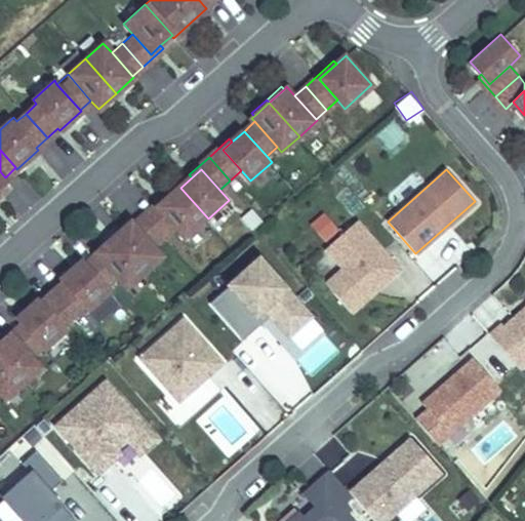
[(178,229),(187,238),(208,218),(180,188),(169,198),(159,206),(178,229)]
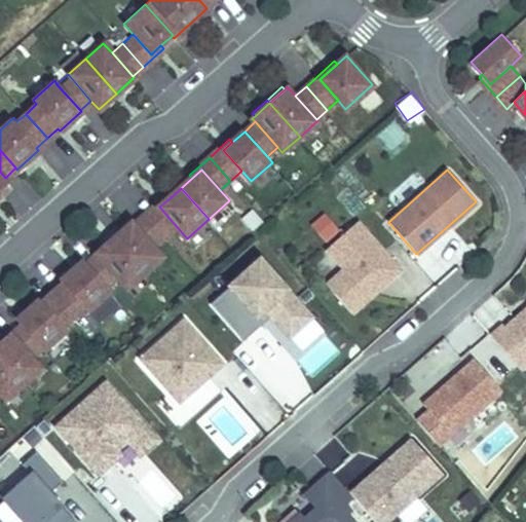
[(147,213),(168,237),(179,229),(159,207),(170,198),(166,195),(147,213)]
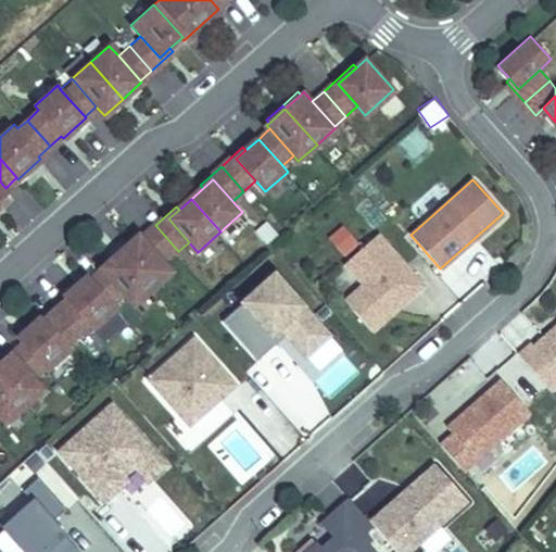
[(357,239),(344,224),(330,236),(344,251),(357,239)]
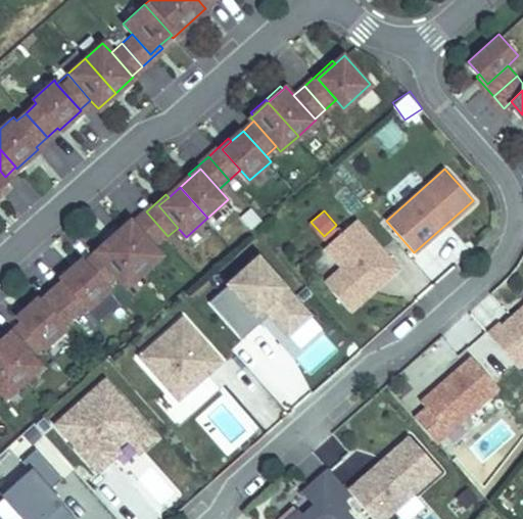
[(135,222),(157,246),(168,236),(146,211),(135,222)]
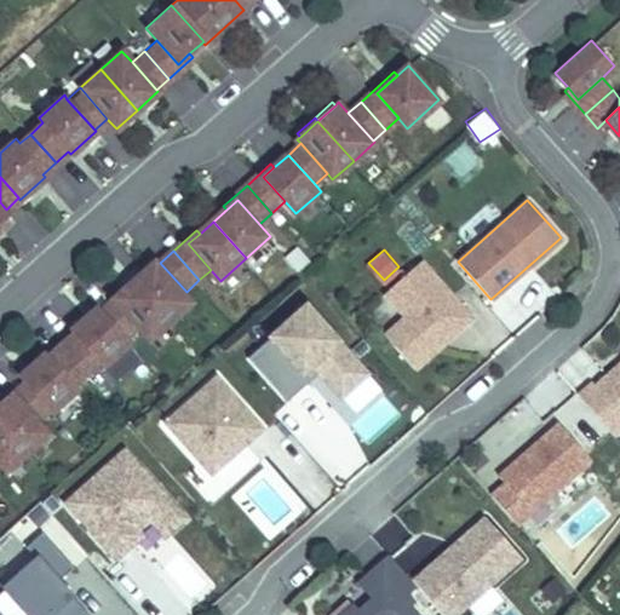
[(414,366),(441,343),(437,338),(451,327),(454,331),(472,315),(422,258),(385,291),(406,314),(385,333),(414,366)]
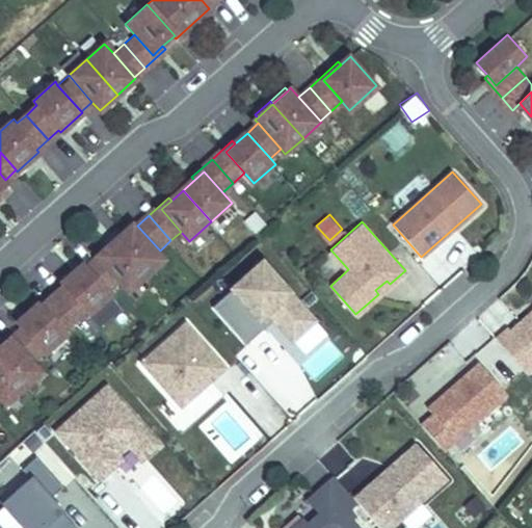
[(118,239),(150,274),(168,259),(160,251),(137,226),(136,223),(118,239)]
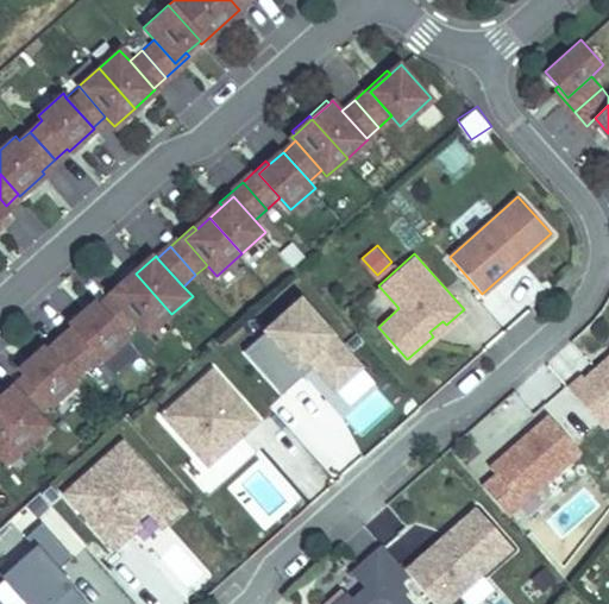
[(117,294),(152,332),(171,314),(136,274),(115,293),(117,294)]
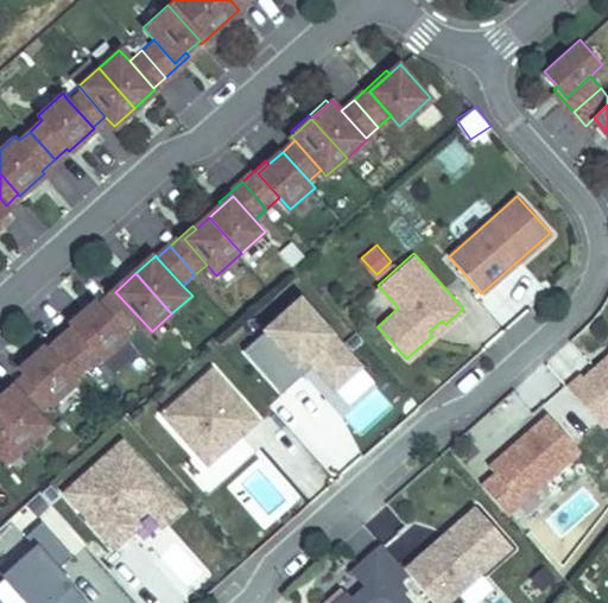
[(131,336),(138,344),(152,331),(116,293),(103,305),(131,336)]
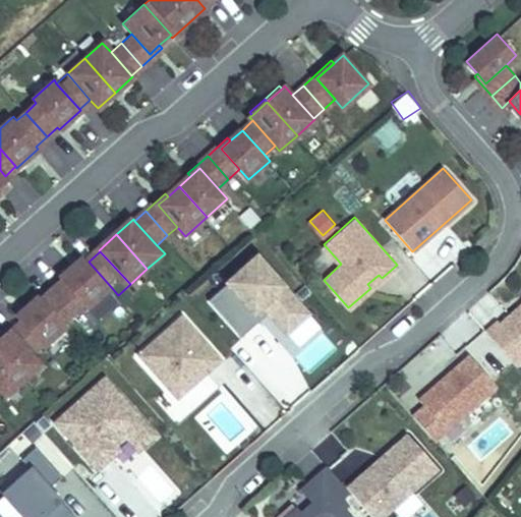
[(209,299),(241,337),(261,319),(255,312),(263,306),(287,333),(308,313),(257,256),(209,299)]
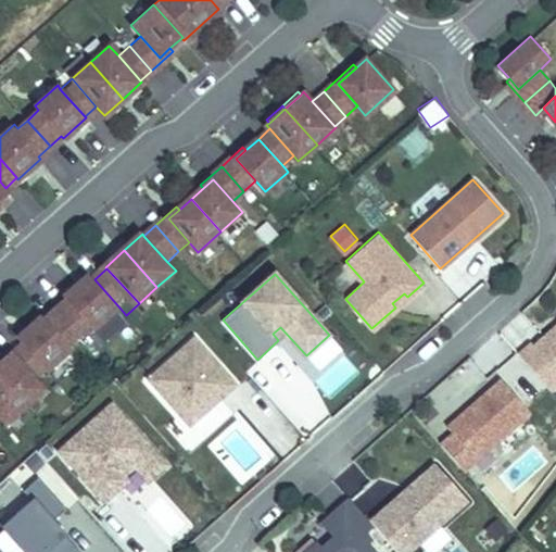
[(60,308),(83,334),(95,324),(98,327),(119,308),(95,279),(90,275),(68,295),(71,298),(60,308)]
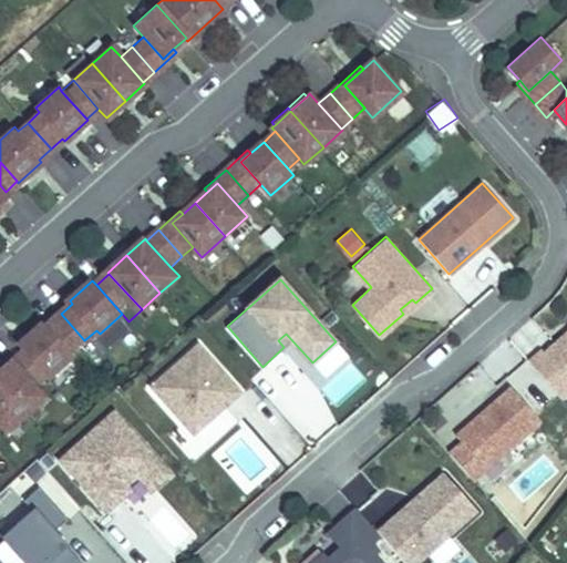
[(400,309),(403,314),(415,303),(412,299),(400,309)]
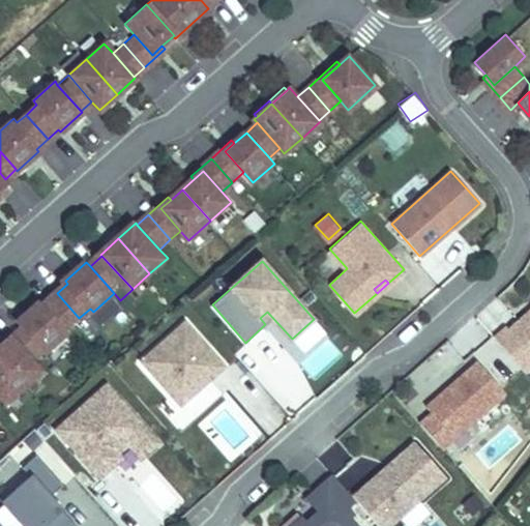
[(26,325),(50,351),(70,331),(67,328),(79,318),(57,293),(46,303),(43,300),(22,320),(26,325)]
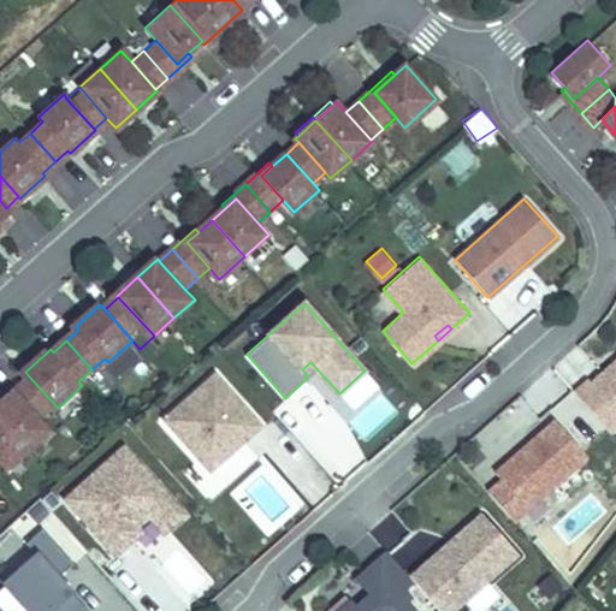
[(573,390),(608,429),(615,422),(615,357),(591,380),(587,377),(573,390)]
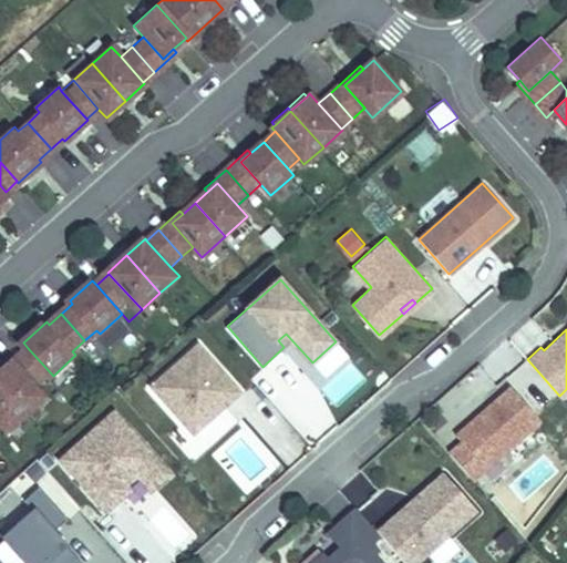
[(152,386),(194,433),(239,391),(198,345),(152,386)]
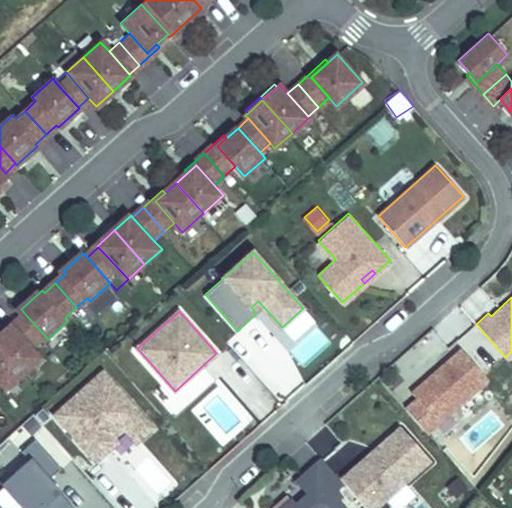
[(15,323),(37,348),(48,339),(25,314),(15,323)]
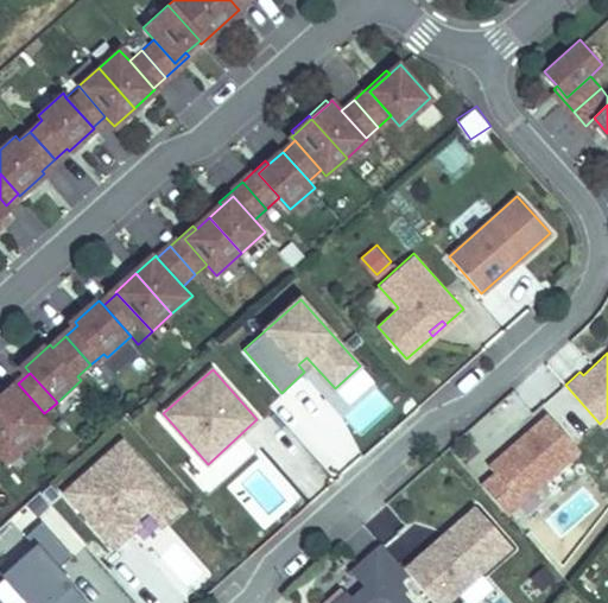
[(0,392),(0,399),(14,386),(11,382),(0,392)]
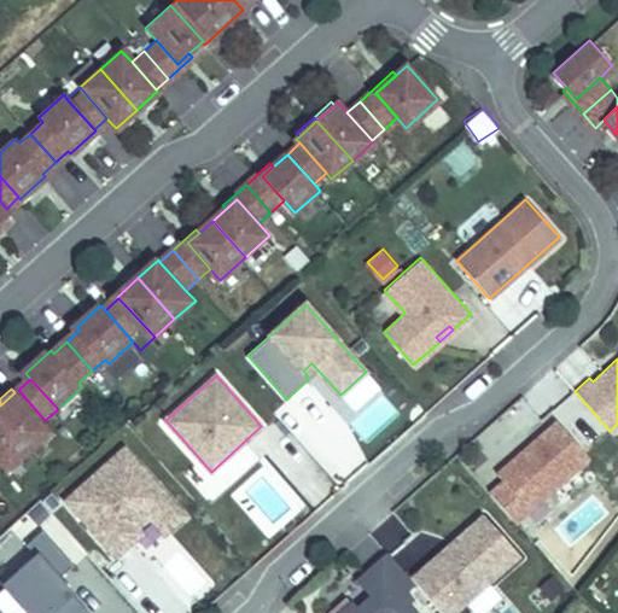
[(349,418),(367,438),(400,409),(382,389),(349,418)]
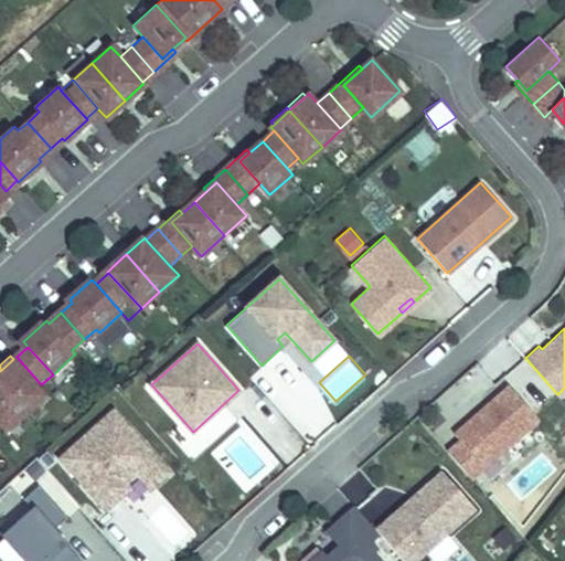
[(0,371),(0,377),(31,411),(50,394),(41,384),(17,357),(13,359),(0,371)]
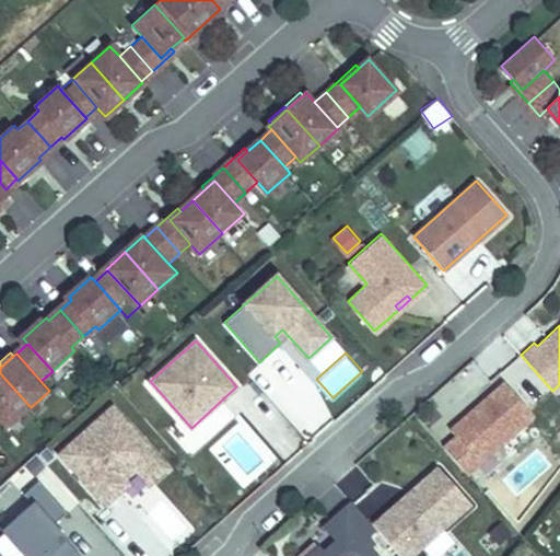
[(0,410),(12,424),(31,407),(0,373),(0,410)]
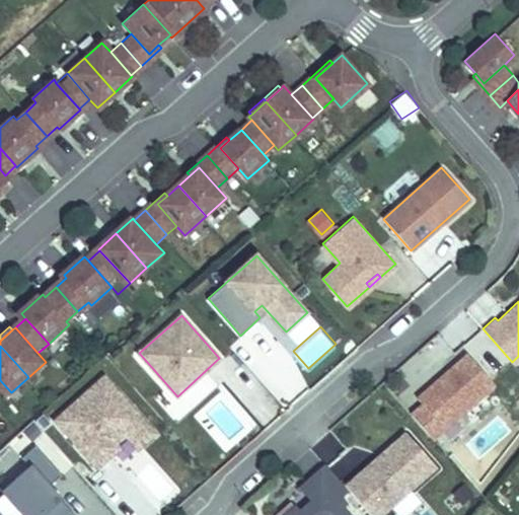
[(412,412),(433,437),(495,382),(467,352),(418,395),(423,401),(412,412)]
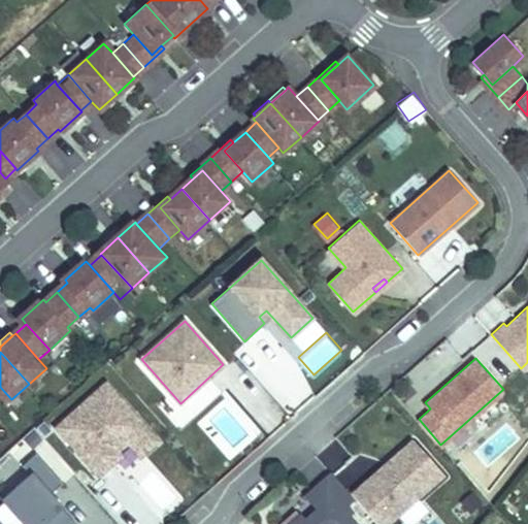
[(99,473),(112,461),(109,457),(118,450),(129,439),(140,454),(157,438),(106,382),(57,426),(99,473)]
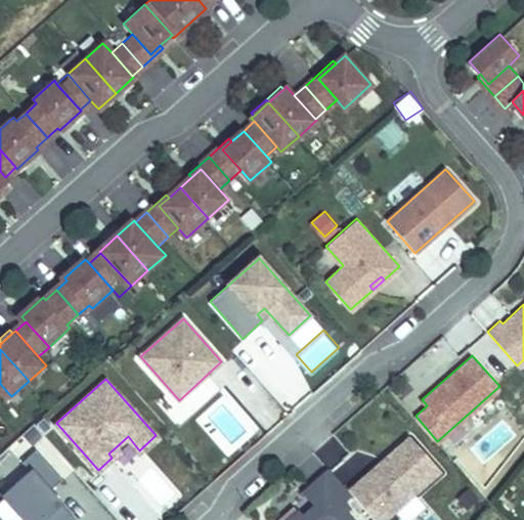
[(0,402),(9,395),(0,384),(0,402)]
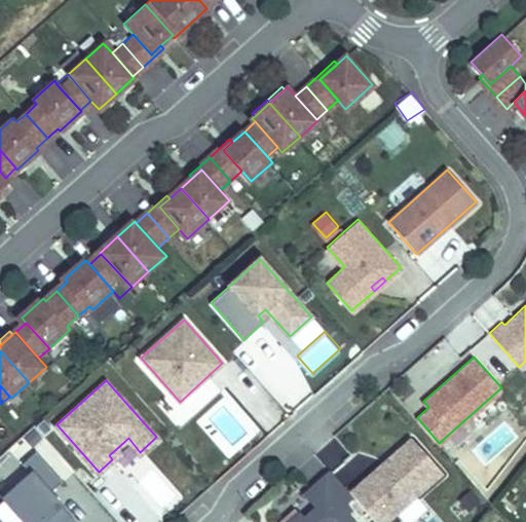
[(350,490),(378,521),(383,521),(443,471),(413,436),(350,490)]
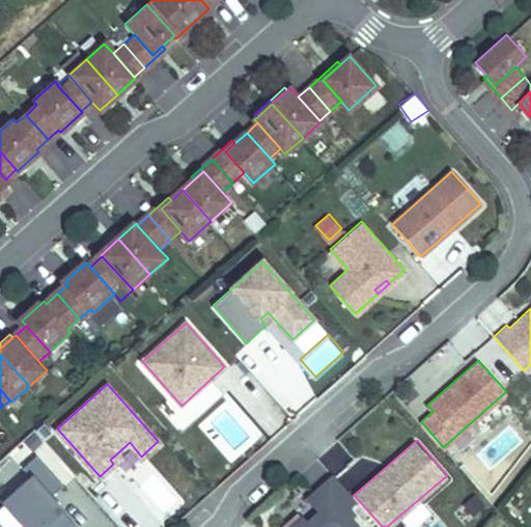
[(110,460),(113,464),(121,456),(118,452),(110,460)]
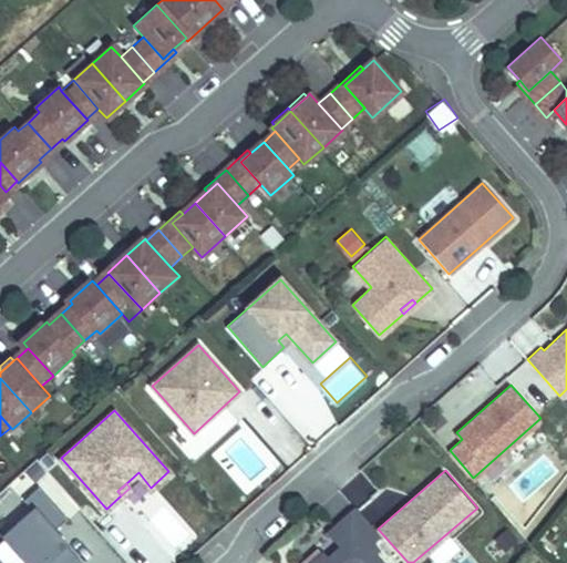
[(23,498),(33,509),(2,535),(27,562),(80,562),(82,561),(53,529),(68,517),(40,485),(23,498)]
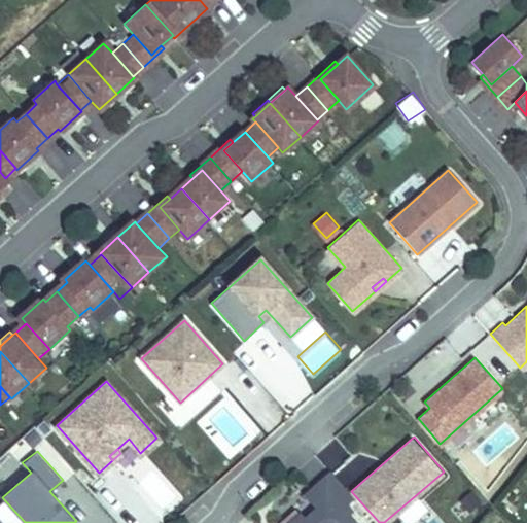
[(136,478),(162,508),(178,493),(152,463),(136,478)]
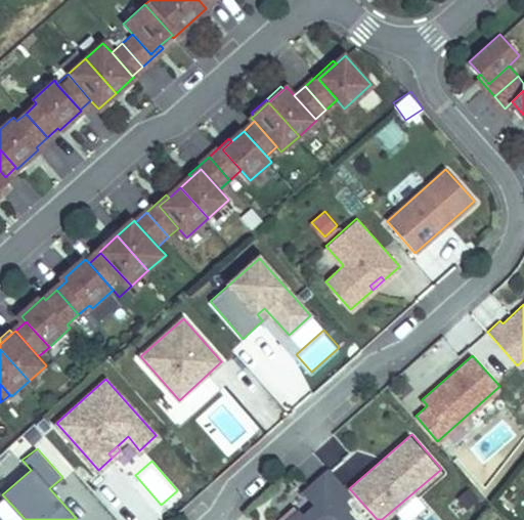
[(275,519),(355,519),(337,500),(349,488),(331,467),(304,490),(312,500),(299,511),(294,505),(275,519)]
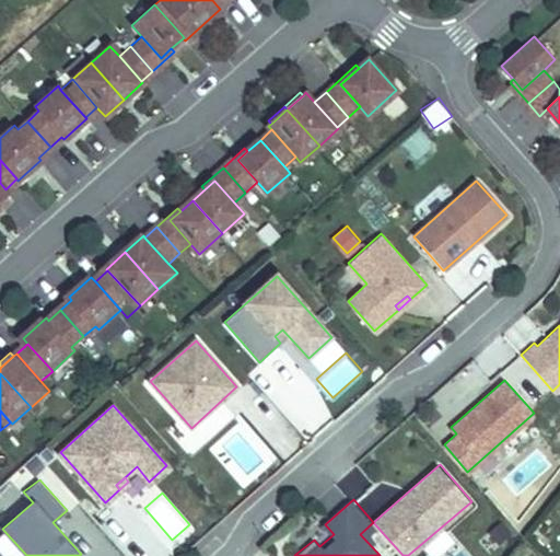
[(291,552),(294,555),(314,540),(310,534),(291,552)]
